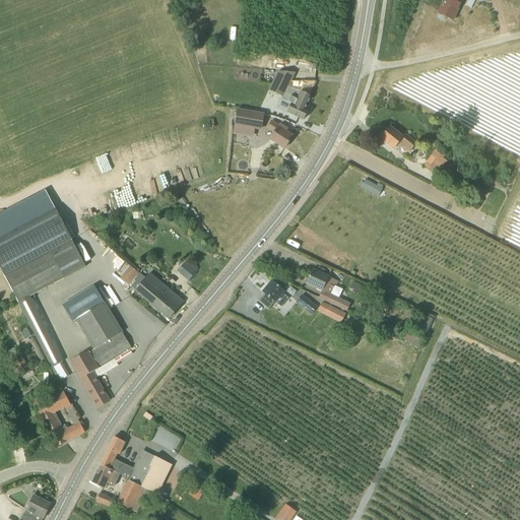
[(445,0),(439,14),(452,20),(460,3),(461,3),(462,0),(445,0)]
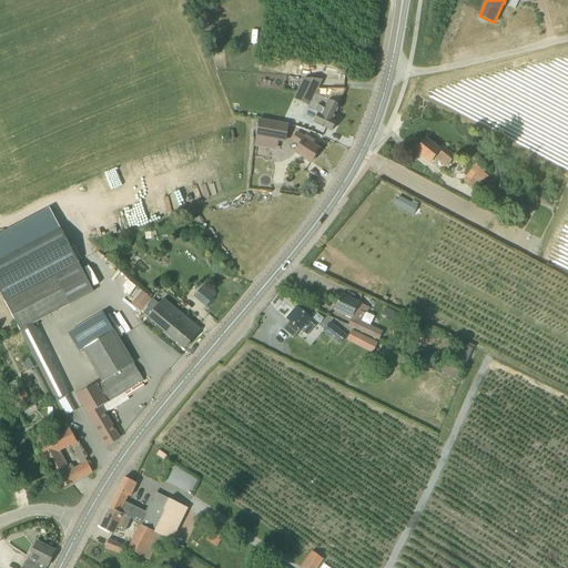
[(295,99),(308,107),(315,94),(322,81),(322,80),(304,79),(304,80),(295,99)]
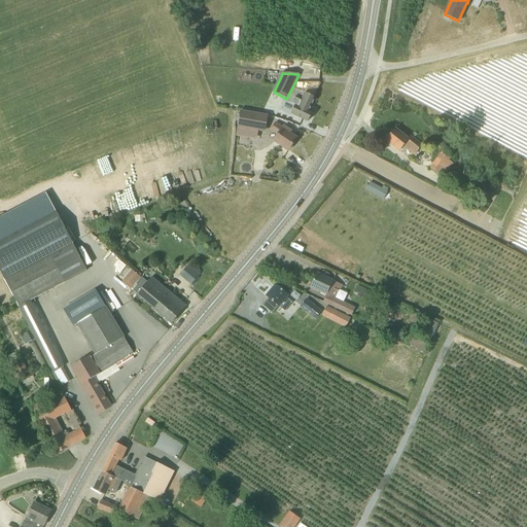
[(309,111),(315,98),(292,88),(286,99),(285,101),(295,105),(291,114),(308,121),(312,112),(309,111)]
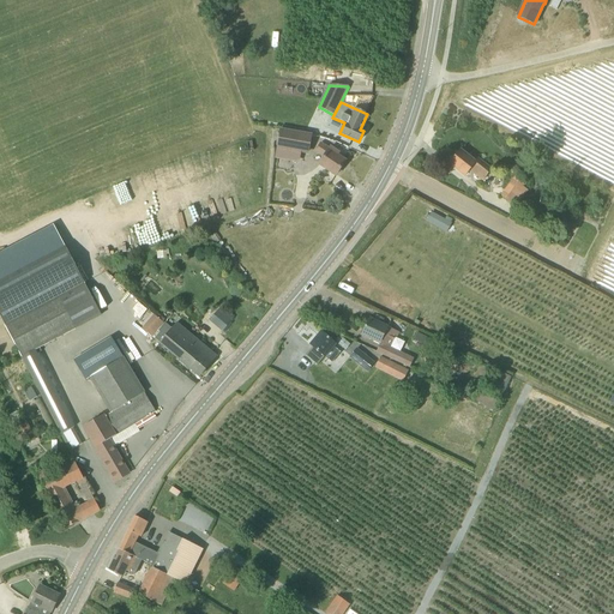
[(282,130),(278,149),(307,154),(311,134),(282,130)]
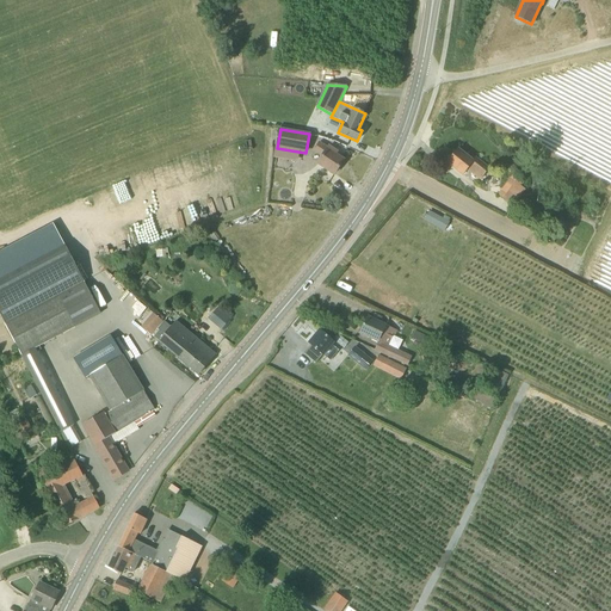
[(328,149),(319,143),(314,150),(323,156),(318,164),(334,174),(344,160),(335,155),(338,153),(329,147),(328,149)]
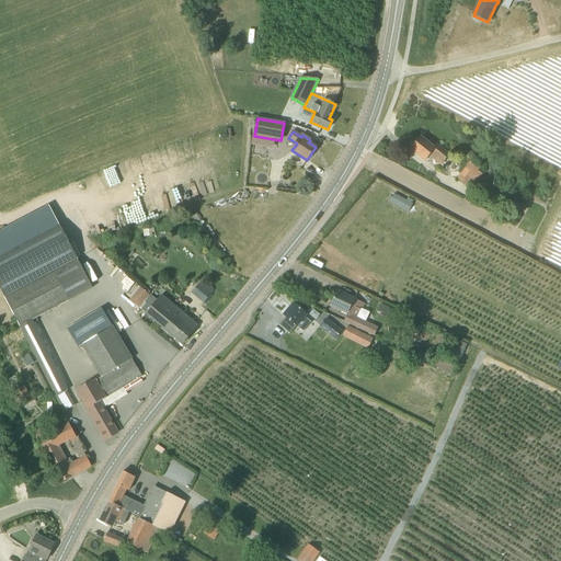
[(421,137),(411,149),(425,161),(430,156),(442,164),(449,155),(436,145),(434,148),(421,137)]
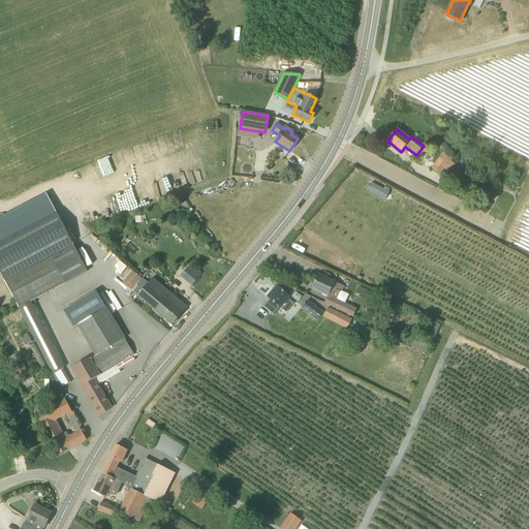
[(457,163),(452,159),(454,158),(444,151),(433,167),(441,174),(442,172),(447,176),(457,163)]
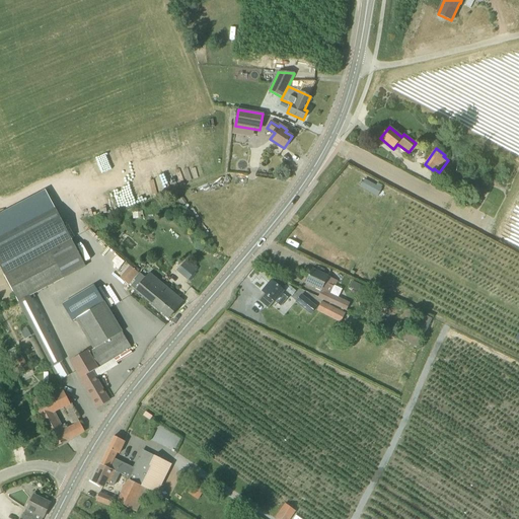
[(364,177),(359,186),(377,196),(381,188),(364,177)]
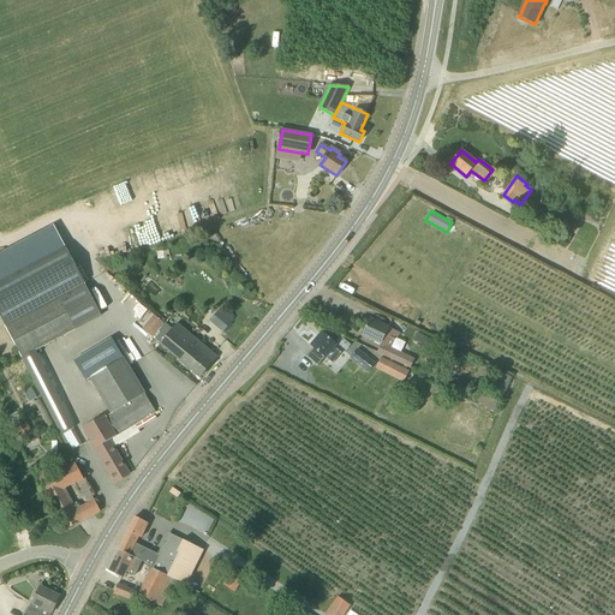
[(0,282),(41,262),(66,249),(54,226),(0,254),(0,282)]
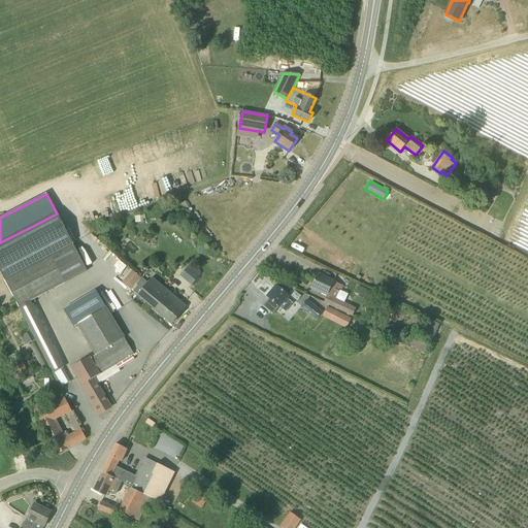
[(138,217),(135,217),(136,223),(143,222),(143,219),(145,219),(145,216),(144,212),(142,212),(137,212),(138,217)]
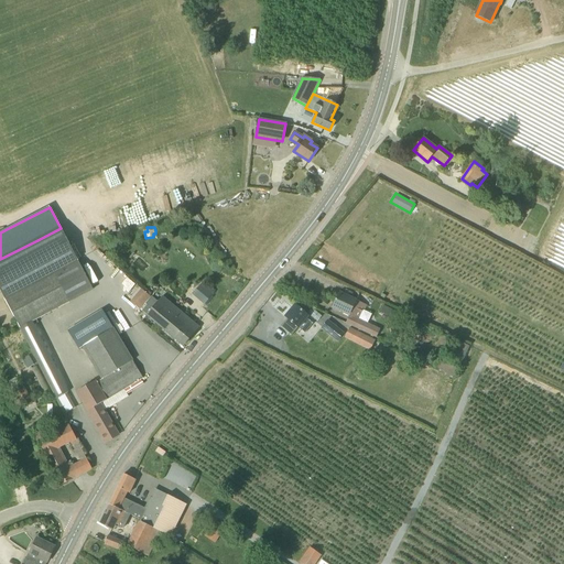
[(54,272),(38,240),(0,259),(0,291),(4,299),(54,272)]
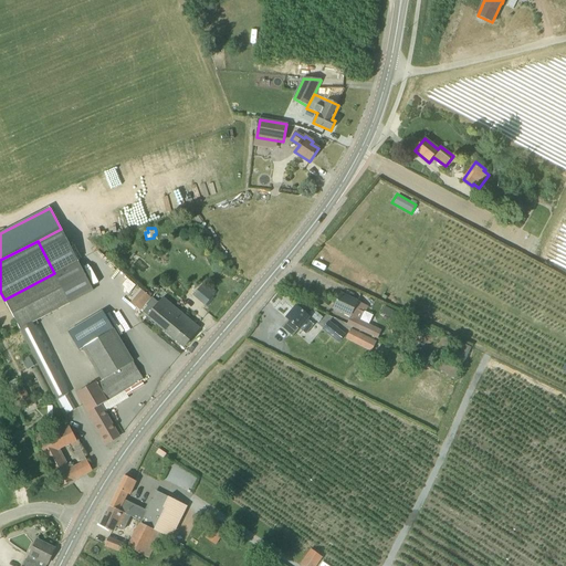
[(20,331),(23,338),(29,335),(24,327),(71,304),(54,273),(4,300),(20,331)]
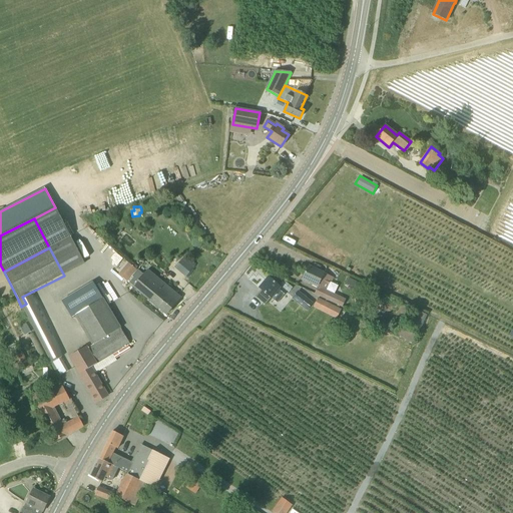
[(198,259),(208,266),(211,261),(201,253),(198,259)]
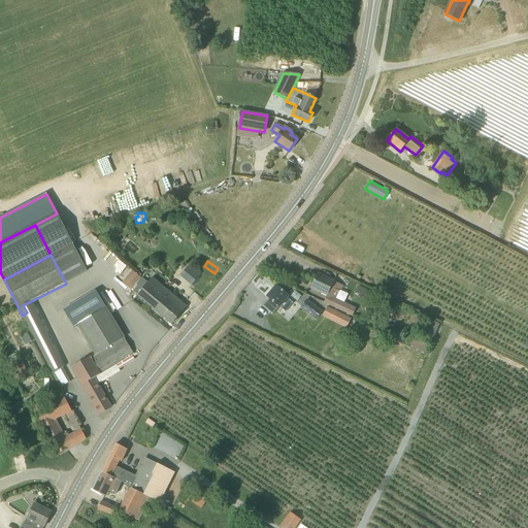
[(178,276),(191,285),(199,272),(186,264),(178,276)]
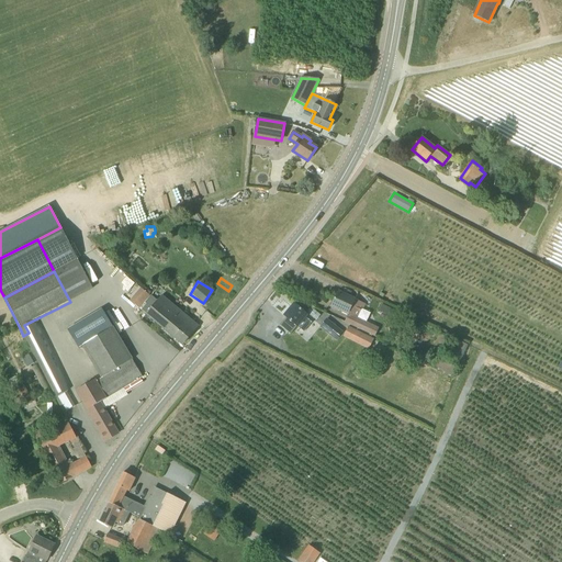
[(130,301),(139,308),(149,296),(143,291),(137,285),(128,296),(132,300),(130,301)]
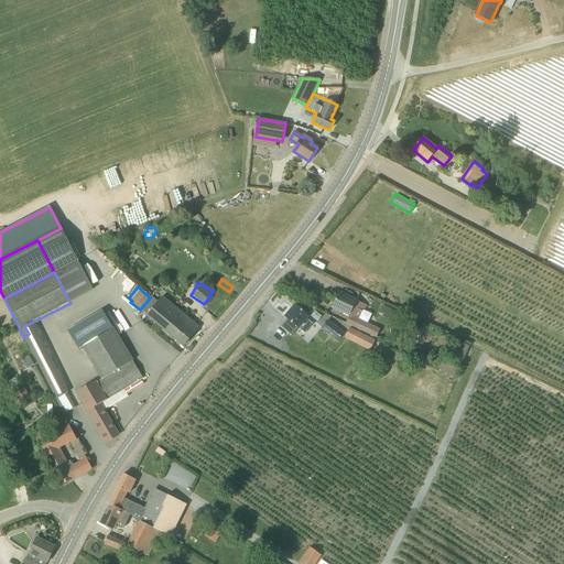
[(140,310),(147,315),(183,346),(198,328),(162,297),(165,293),(160,289),(153,295),(147,290),(143,292),(150,297),(140,310)]
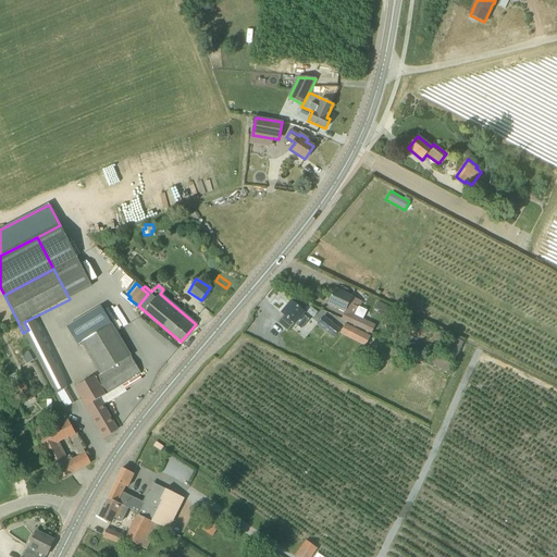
[(361,301),(334,289),(327,304),(345,312),(342,320),(372,334),(375,326),(355,317),(361,301)]
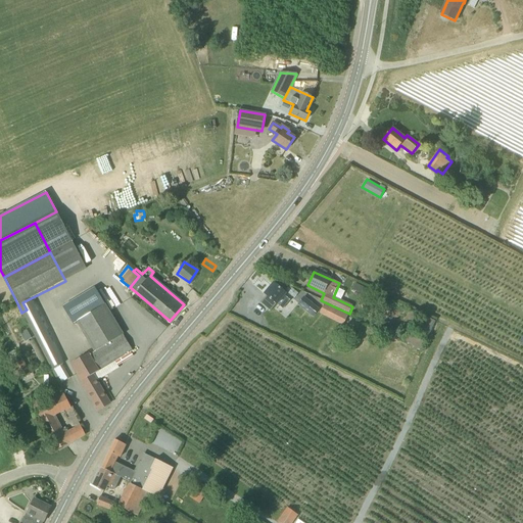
[(269,313),(277,304),(277,303),(283,308),(292,298),(274,283),(265,294),(266,295),(258,303),(269,313)]
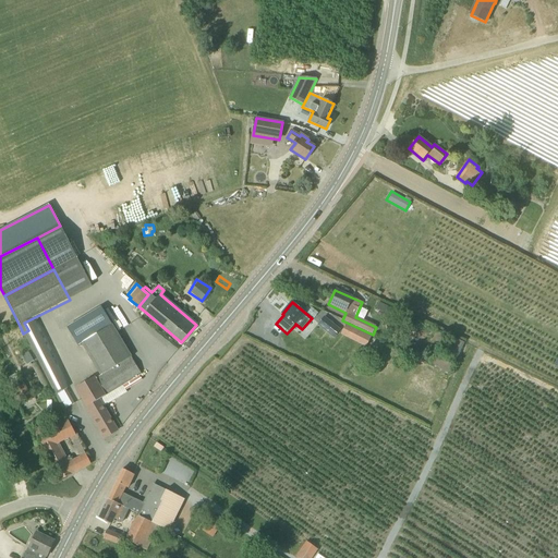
[(304,310),(314,318),(318,313),(308,305),(304,310)]
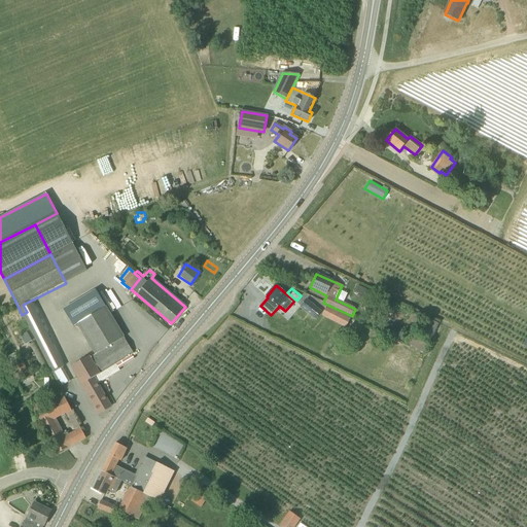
[(111,407),(93,379),(134,353),(105,307),(104,307),(95,291),(62,312),(71,326),(75,324),(95,355),(90,358),(88,356),(70,367),(99,414),(111,407)]
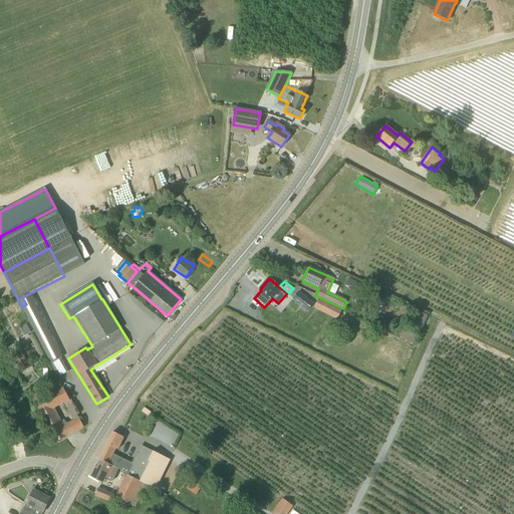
[(298,292),(293,299),(308,311),(313,304),(298,292)]
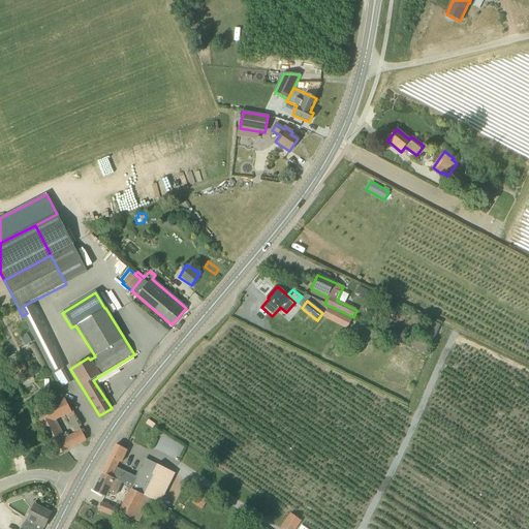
[(329,307),(323,316),(347,328),(352,318),(329,307)]
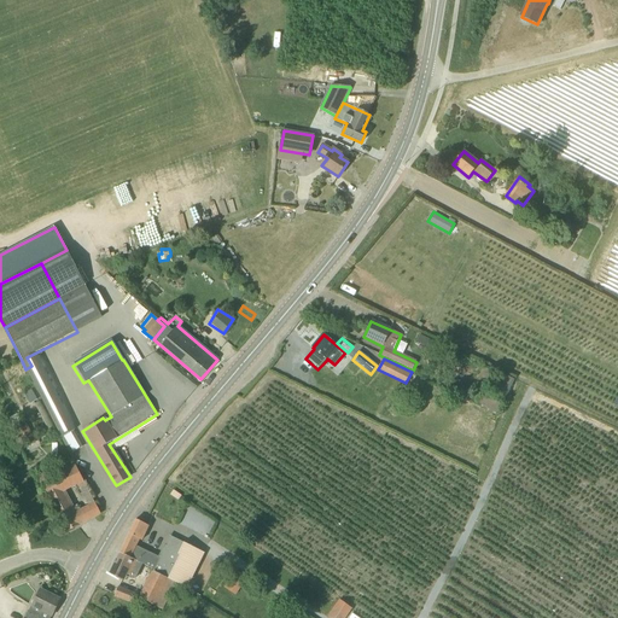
[(507,396),(514,380),(499,372),(491,388),(507,396)]
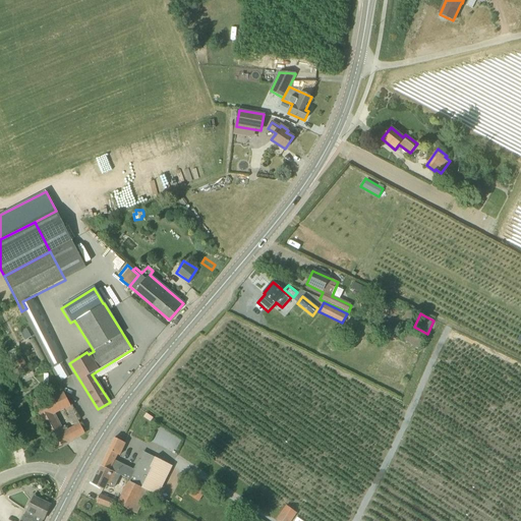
[(13,363),(18,373),(29,368),(23,358),(13,363)]
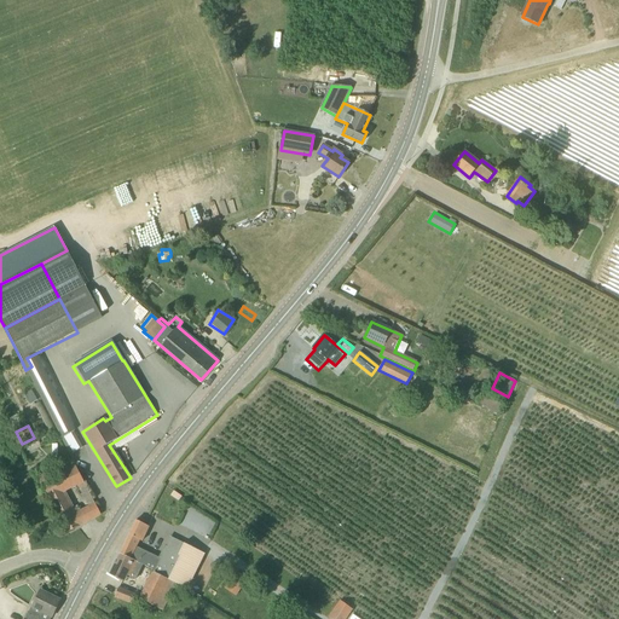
[(41,485),(64,530),(65,533),(100,515),(94,502),(80,509),(77,504),(71,508),(63,492),(84,481),(76,467),(53,479),(48,469),(36,475),(41,485)]
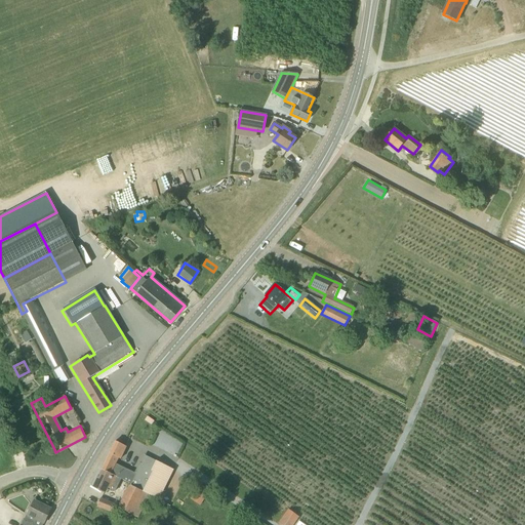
[(174,454),(180,443),(169,437),(166,442),(158,438),(154,444),(158,446),(159,443),(174,451),(172,453),(174,454)]
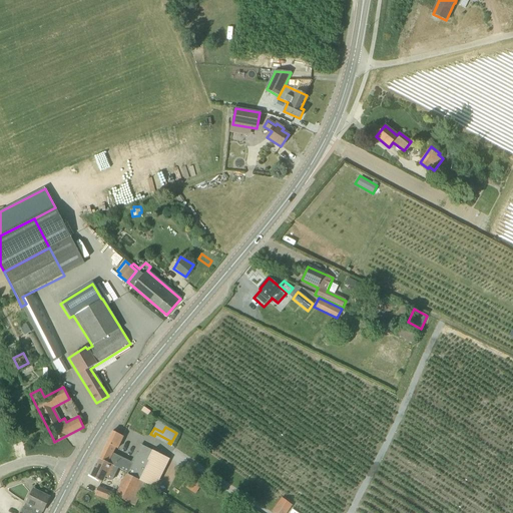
[(99,459),(116,467),(128,473),(127,475),(139,481),(147,485),(147,486),(150,487),(165,457),(143,446),(139,454),(138,453),(132,464),(112,454),(115,448),(117,449),(123,437),(112,432),(99,459)]
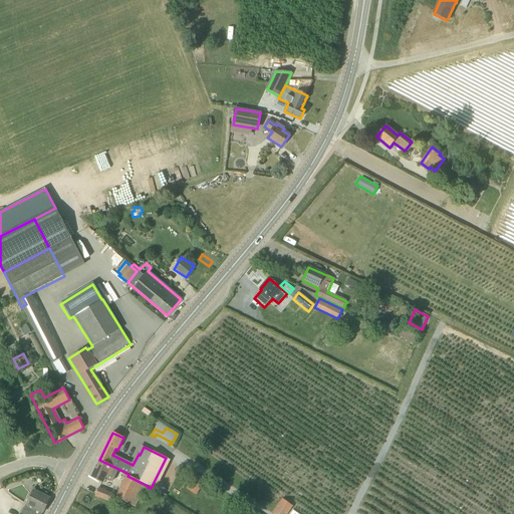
[(110,480),(116,468),(99,460),(90,477),(100,482),(103,477),(110,480)]
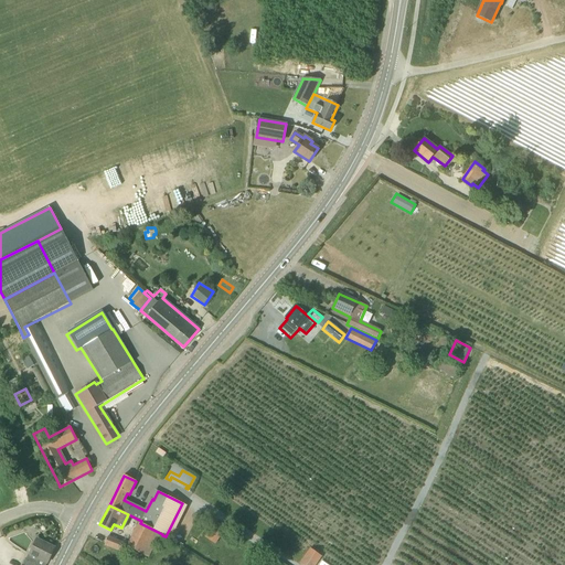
[(216,521),(206,535),(217,542),(226,529),(216,521)]
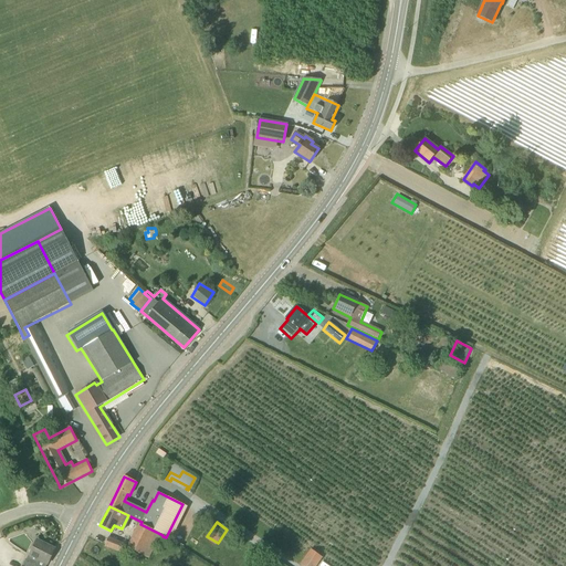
[(154,531),(140,524),(139,523),(127,547),(148,559),(154,549),(155,549),(163,536),(163,535),(154,531)]
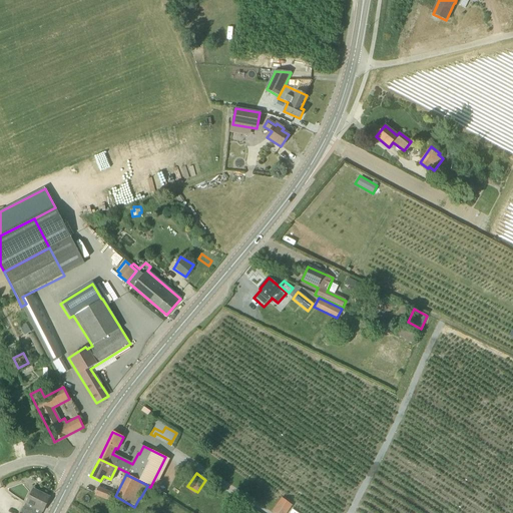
[(98,487),(95,495),(111,501),(114,494),(98,487)]
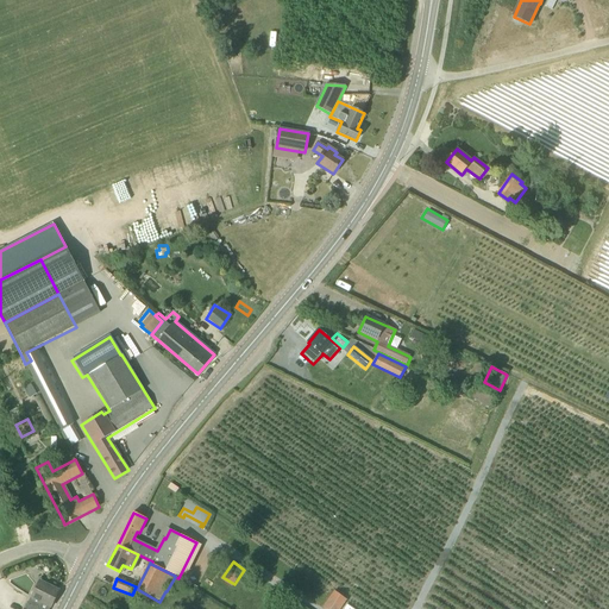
[(29,603),(24,608),(50,608),(58,591),(39,582),(29,603)]
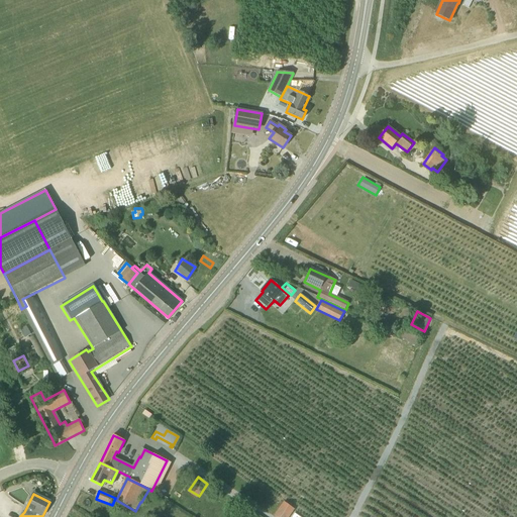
[(286,516),(292,509),(283,503),(274,516),(275,516),(286,516)]
